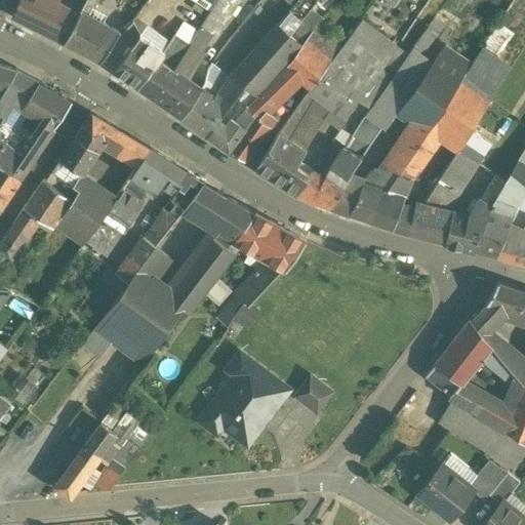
[(48,0),(21,0),(12,18),(46,36),(62,7),(48,0)]
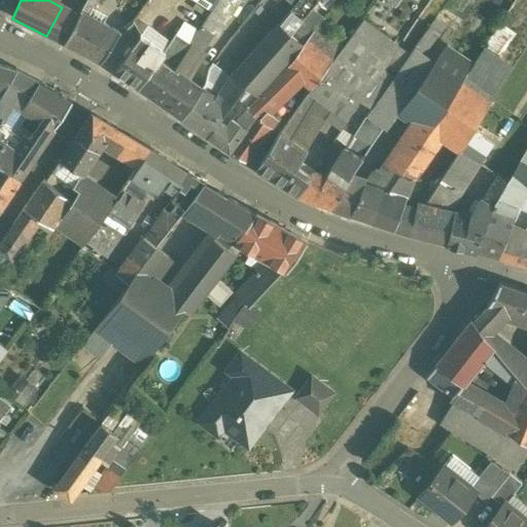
[(218,0),(189,47),(201,56),(221,26),(224,28),(242,3),(237,0),(218,0)]
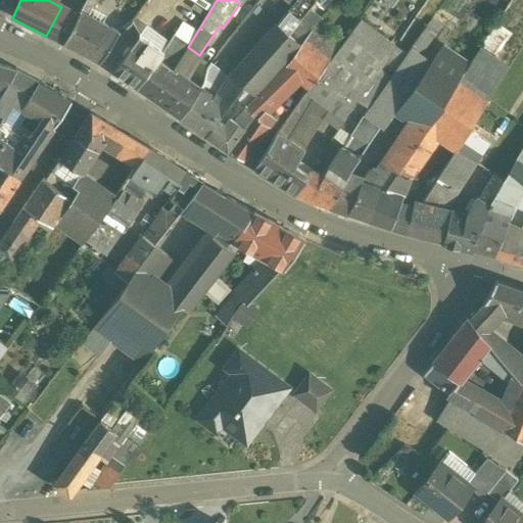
[(195,0),(210,10),(217,0),(195,0)]
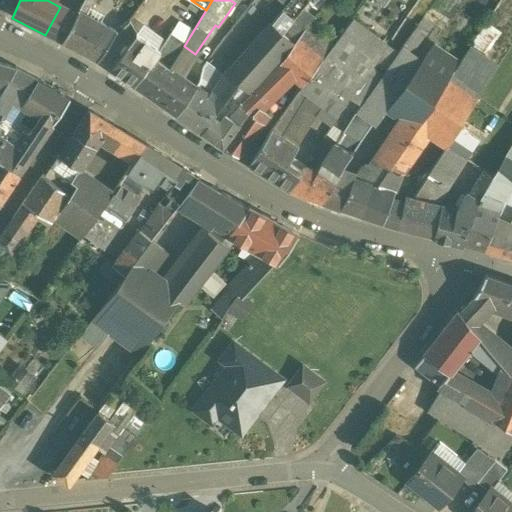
[(310,0),(291,0),(270,26),(282,36),(287,29),(310,0)]
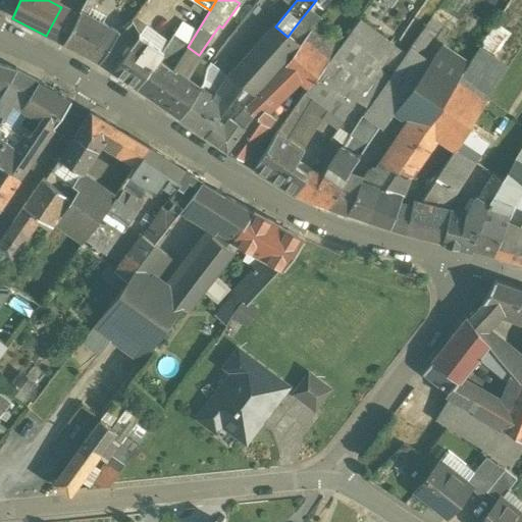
[(95,6),(86,2),(80,14),(89,18),(95,6)]
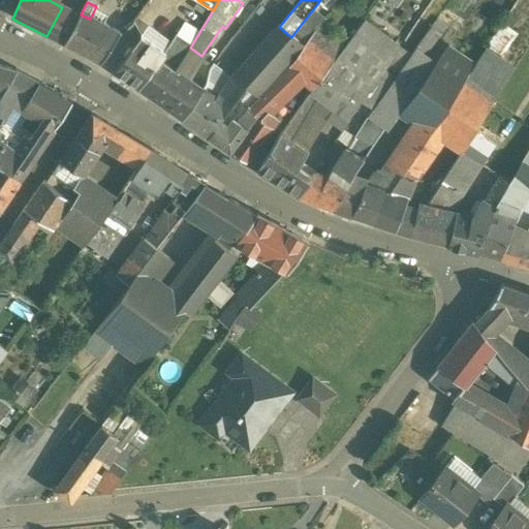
[(81,14),(62,7),(47,36),(101,65),(120,34),(90,19),(81,14)]
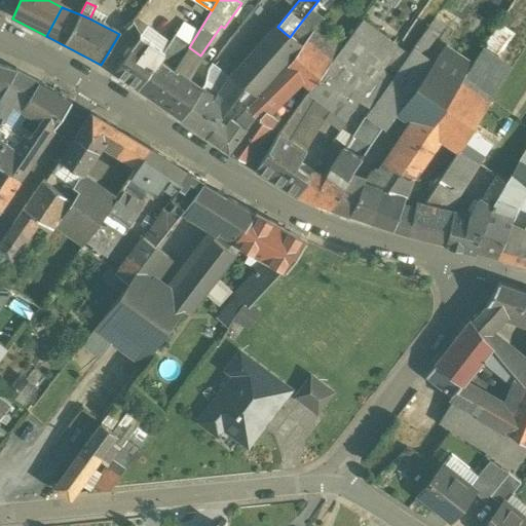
[(291,36),(302,46),(323,19),(313,11),(311,10),(291,36)]
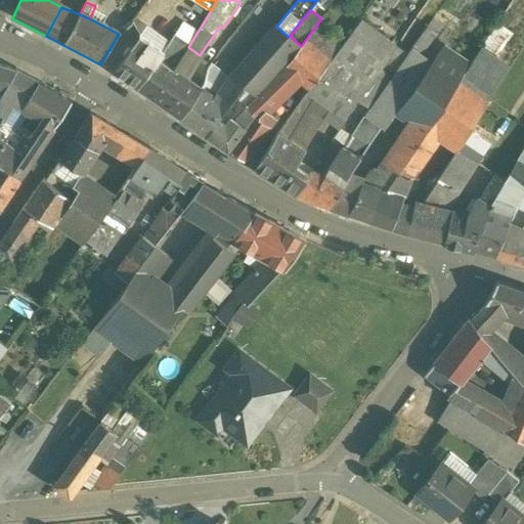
[(370,110),(406,55),(362,20),(307,93),(345,122),(358,102),(370,110)]
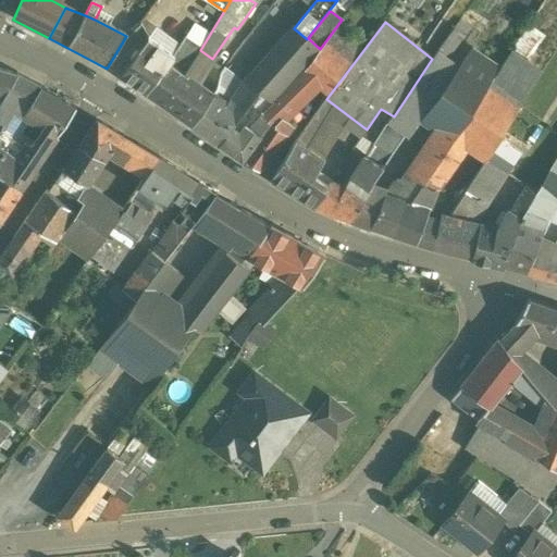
[(469,32),(458,23),(454,29),(465,38),(469,32)]
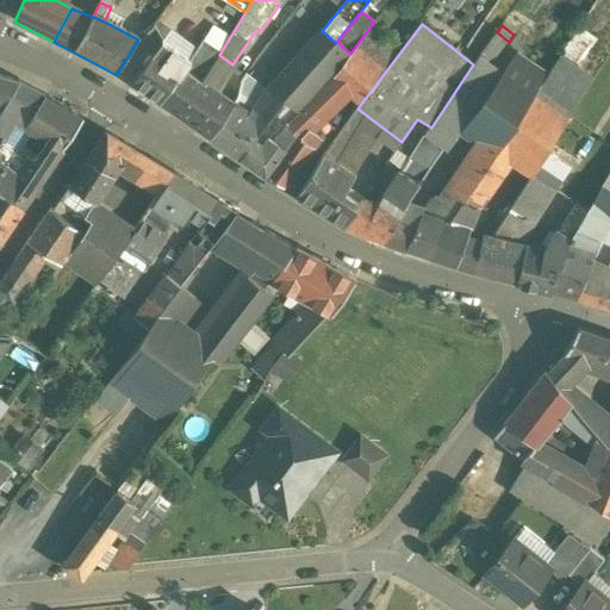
[(322,31),(271,91),(284,101),(297,111),(331,73),(347,53),(336,43),(322,31)]
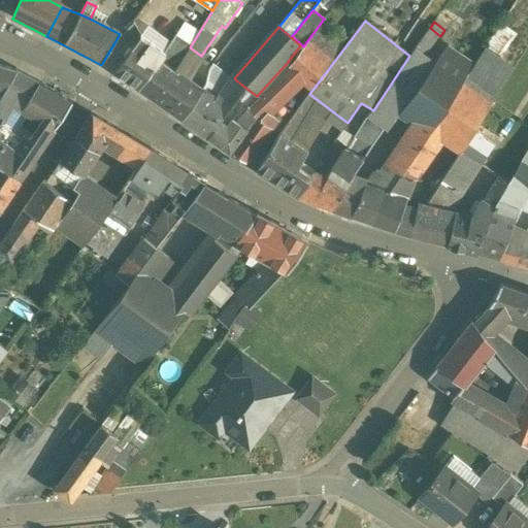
[(343,48),(319,28),(288,69),(312,89),(343,48)]
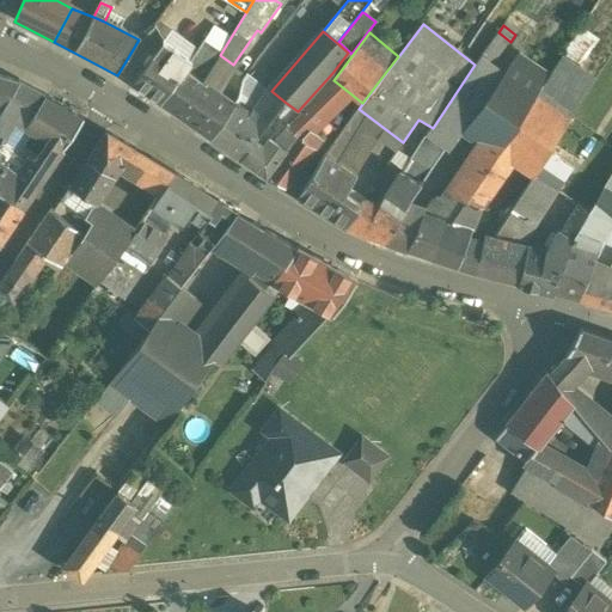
[(499,32),(482,57),(491,65),(510,42),(499,32)]
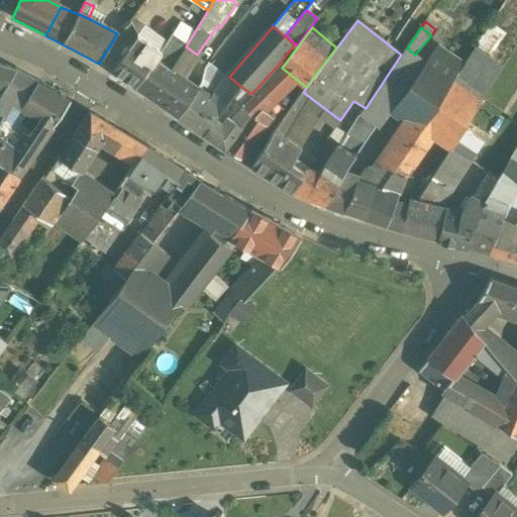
[(160,53),(137,35),(111,72),(135,89),(157,61),(162,54),(160,53)]
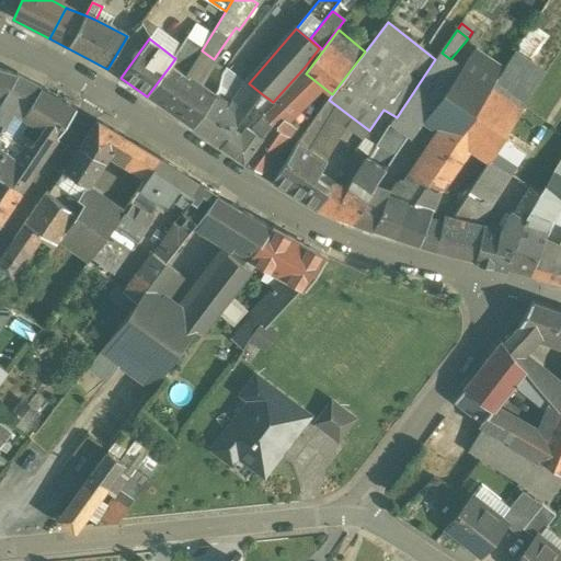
[(185,39),(173,57),(175,58),(170,66),(184,76),(189,69),(202,50),(185,39)]
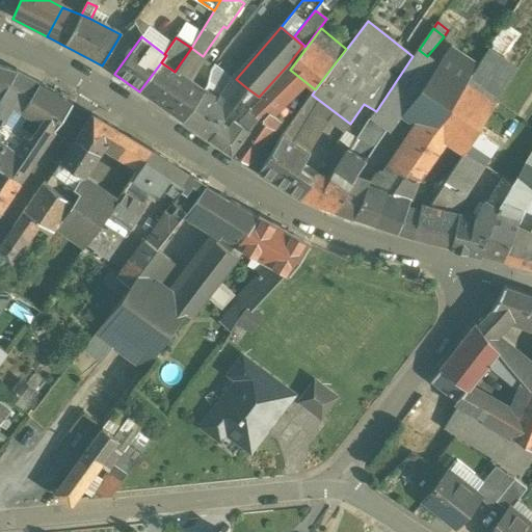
[(413,56),(376,111),(370,120),(388,132),(403,114),(439,63),(427,56),(419,50),(413,56)]
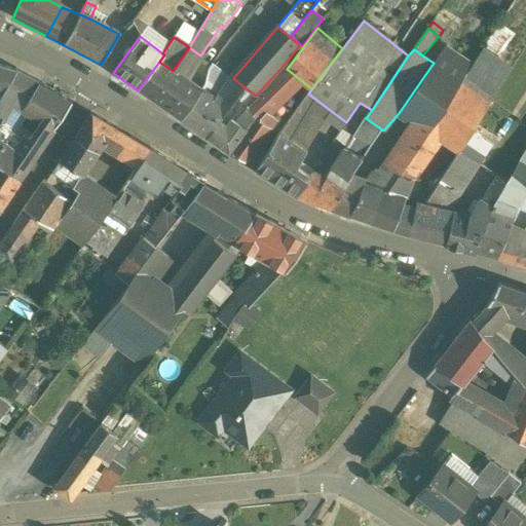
[(471,68),(444,49),(434,63),(461,82),(471,68)]
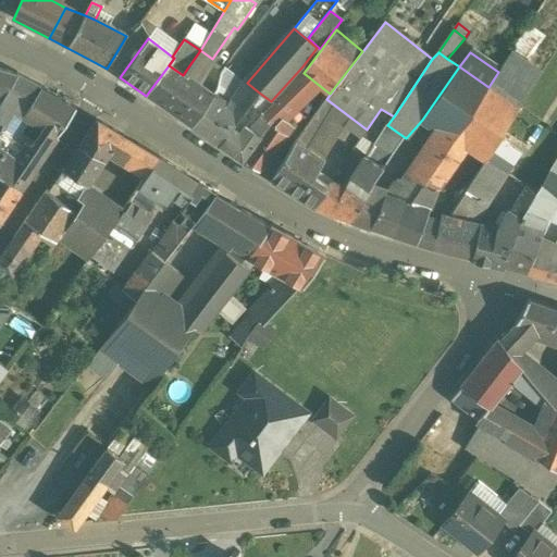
[(541,74),(510,54),(498,72),(489,87),(519,108),(541,74)]
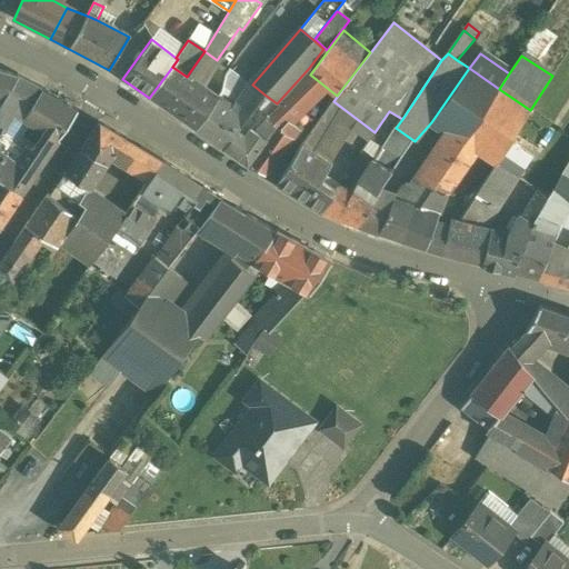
[(198,86),(190,80),(187,77),(172,67),(149,98),(197,130),(218,99),(198,86)]
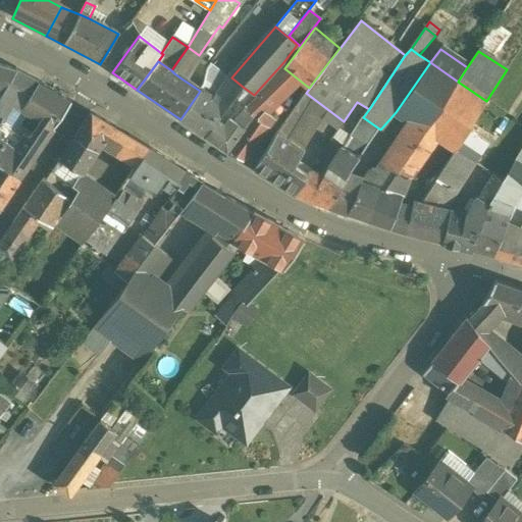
[(430,62),(396,112),(398,113),(411,119),(418,108),(433,117),(458,82),(430,62)]
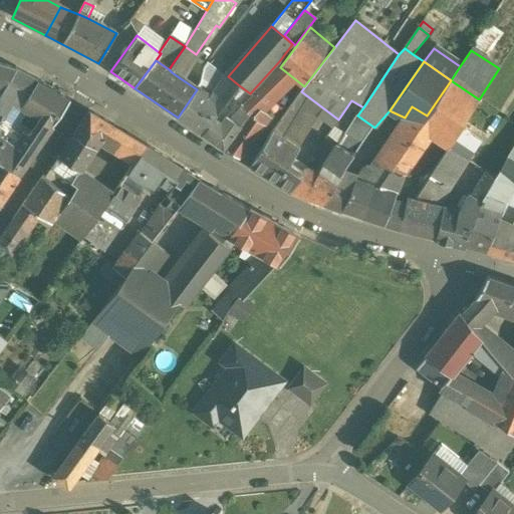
[(183,71),(173,63),(169,69),(172,72),(179,77),(183,71)]
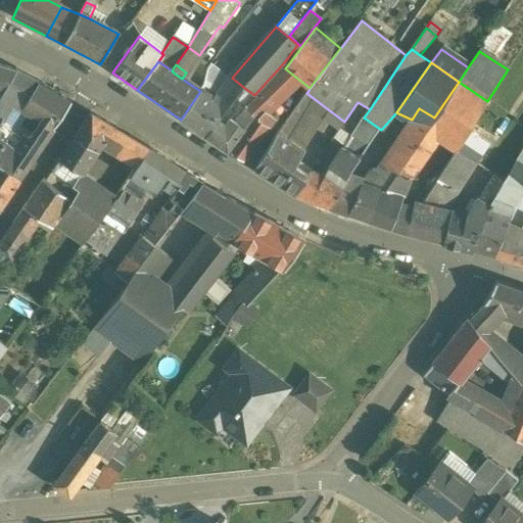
[(14,73),(0,68),(0,97),(5,90),(14,73)]
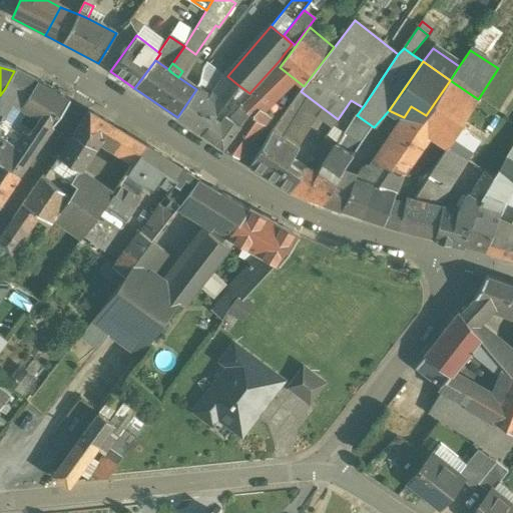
[(291,76),(280,67),(265,82),(276,93),(291,76)]
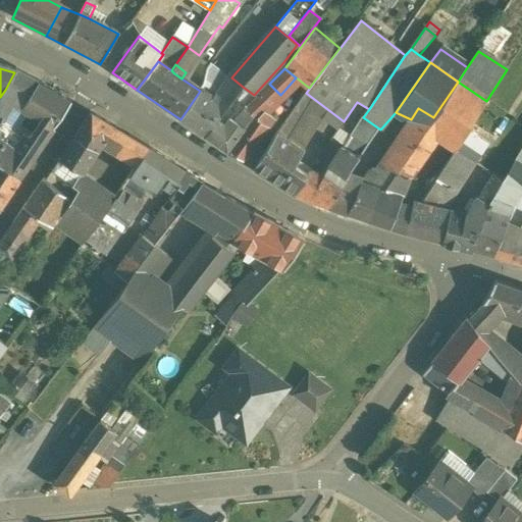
[(38,85),(14,72),(5,90),(19,98),(13,107),(20,112),(38,85)]
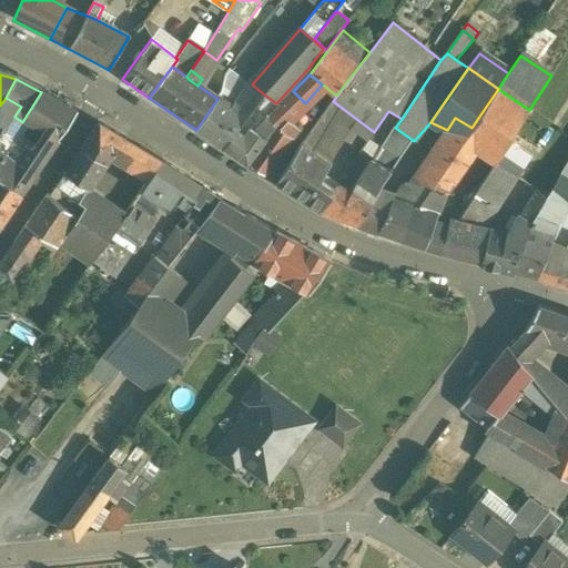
[(250,83),(232,105),(246,117),(264,94),(252,84),(250,83)]
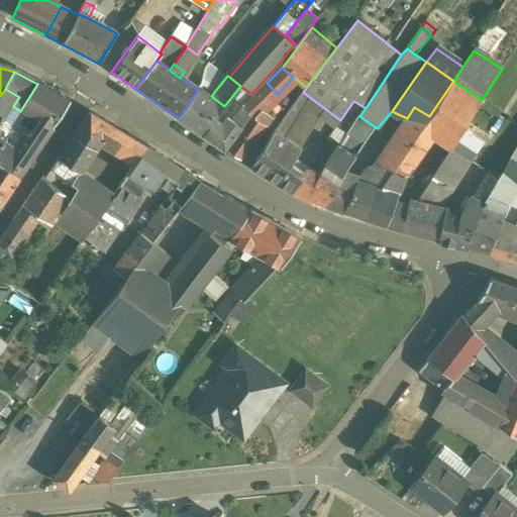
[(429,116),(421,129),(433,138),(437,141),(470,92),(453,81),(429,116)]
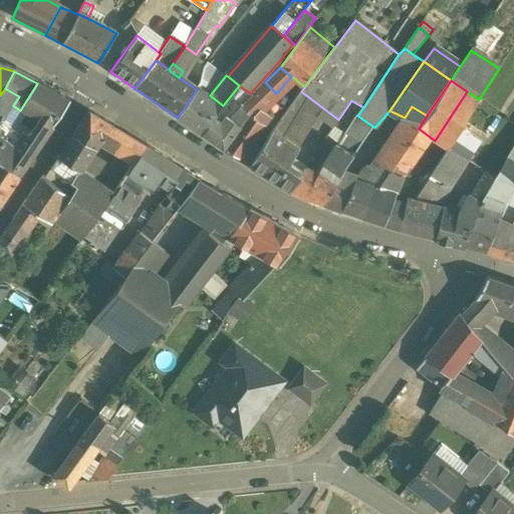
[(265,82),(243,105),(241,107),(249,114),(253,117),(260,109),(276,93),(265,82)]
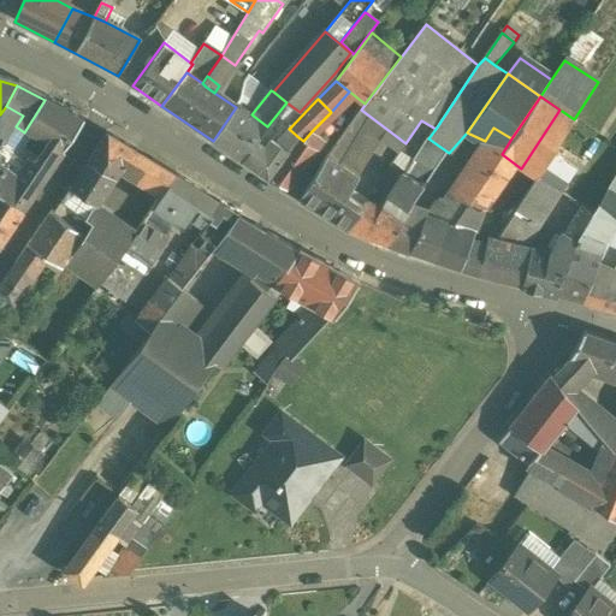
[(83,123),(45,100),(24,132),(61,155),(83,123)]
